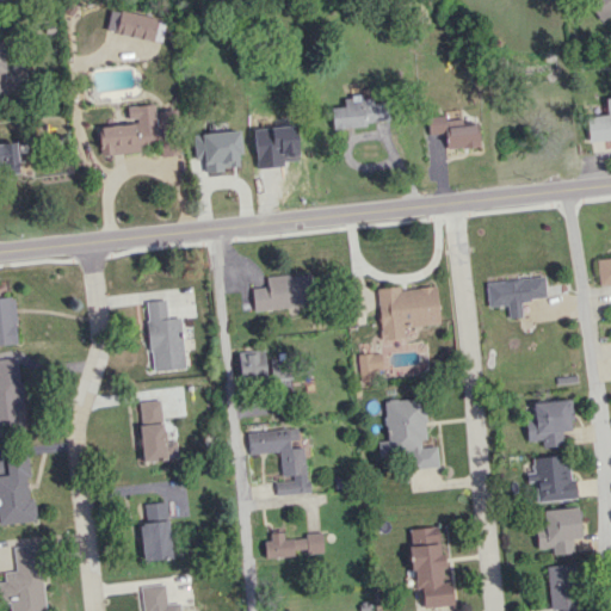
[(610,0),(588,0),(587,1),(600,20),(610,12),(610,0)]
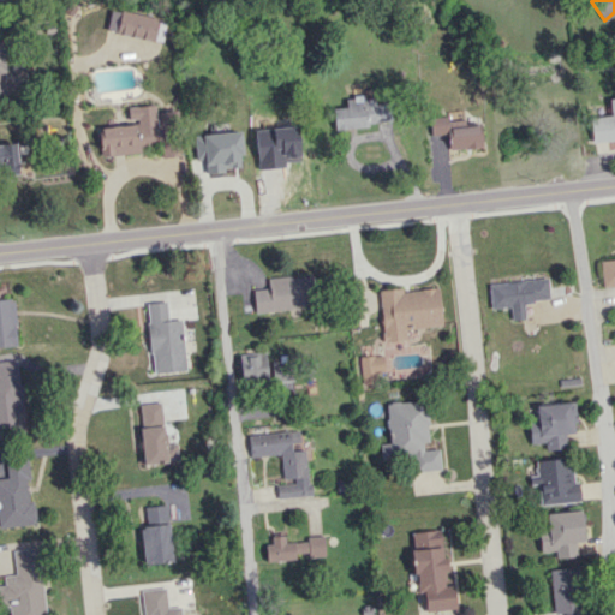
[(105,31),(161,42),(166,19),(109,9),(105,31)]
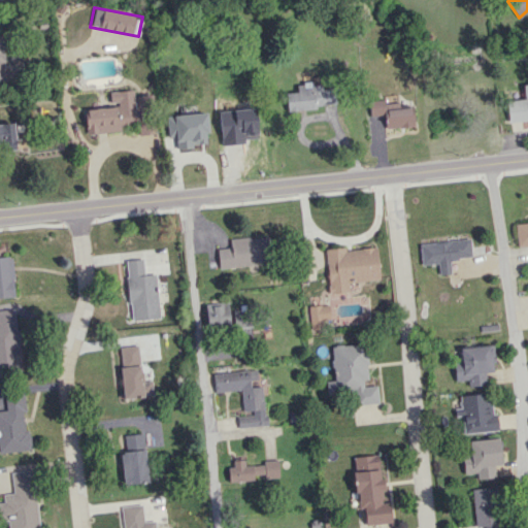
[(287,110),(334,107),(332,88),(320,89),(320,83),(296,85),(296,92),(286,93),(287,110)]
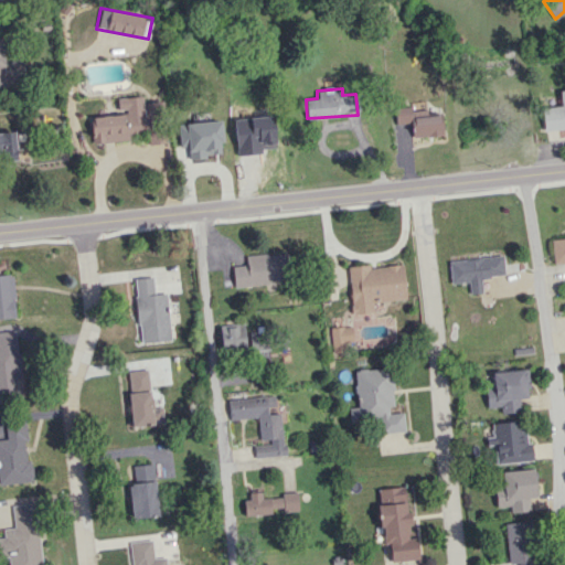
[(564,128),(564,89),(558,89),(560,106),(542,107),(543,130),(564,128)]
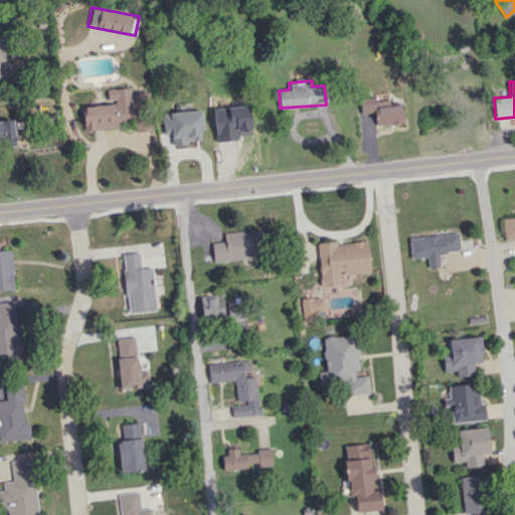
[(375,126),(403,123),(401,105),(388,106),(387,97),(359,100),(360,114),(374,112),(375,126)]
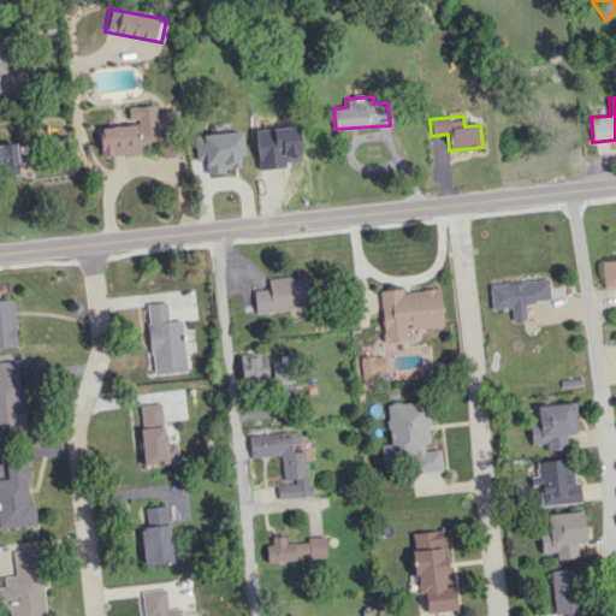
[(99,126),(100,155),(140,154),(138,146),(161,144),(160,126),(137,128),(137,125),(99,126)]
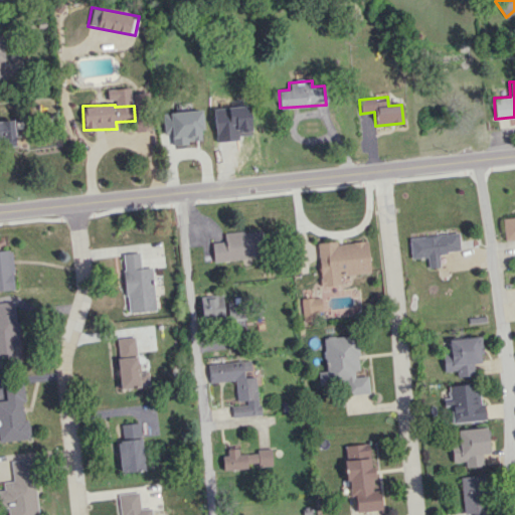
[(163,133),(171,133),(172,145),(187,145),(187,141),(201,140),(200,111),(162,113),(163,133)]
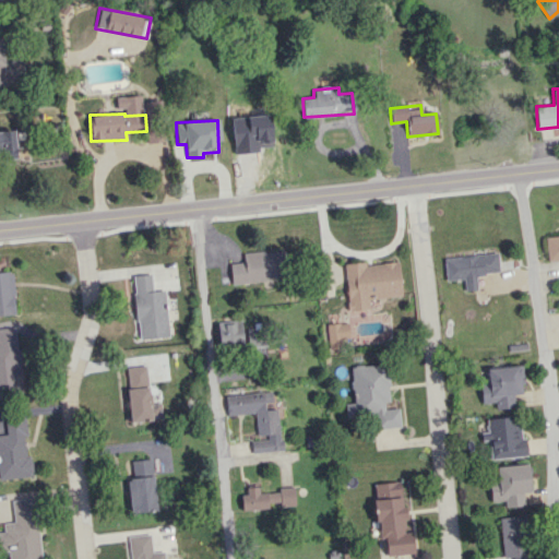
[(0,132),(0,158),(16,157),(13,131),(0,132)]
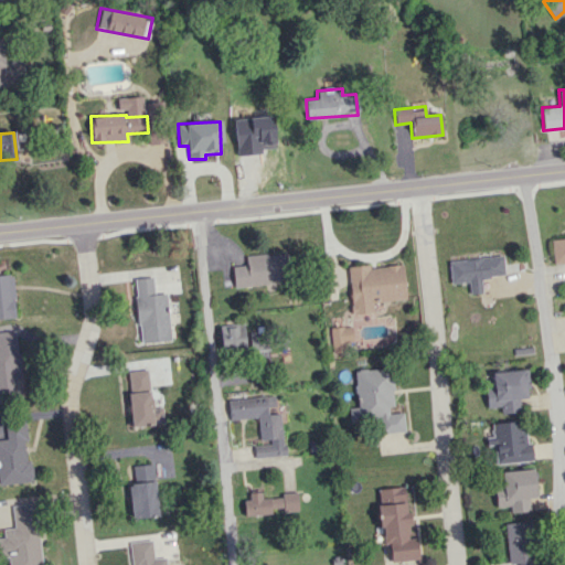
[(564,237),(550,240),(553,264),(564,262),(564,237)]
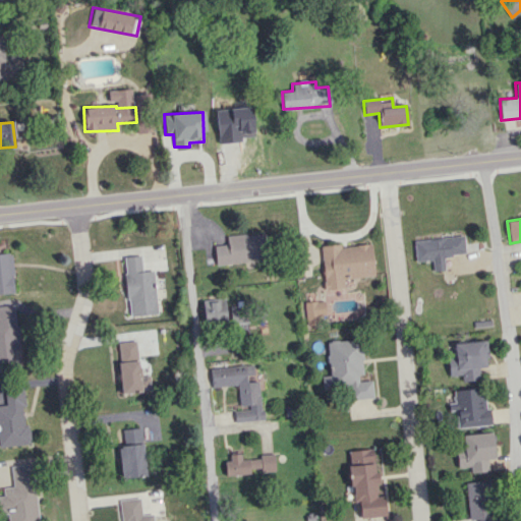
[(226,236),(227,244),(214,245),(215,264),(267,261),(265,233),(226,236)]
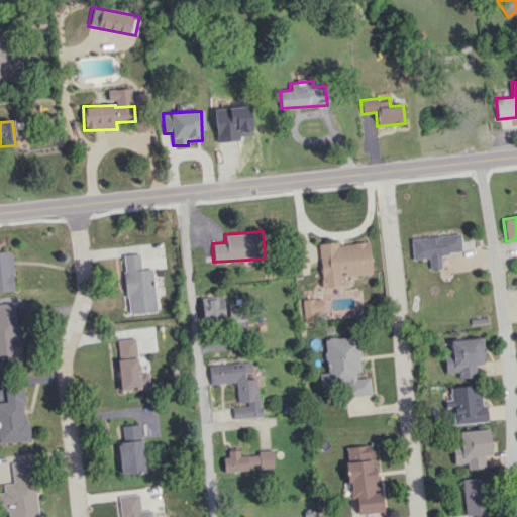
[(428,257),(429,270),(441,269),(440,254),(461,251),(459,234),(410,239),(412,260),(428,257)]
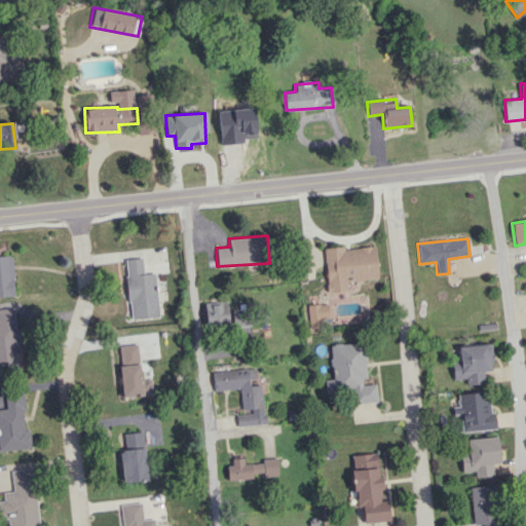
[(377,278),(374,247),(342,250),(342,247),(324,248),(328,293),(347,291),(346,280),(377,278)]
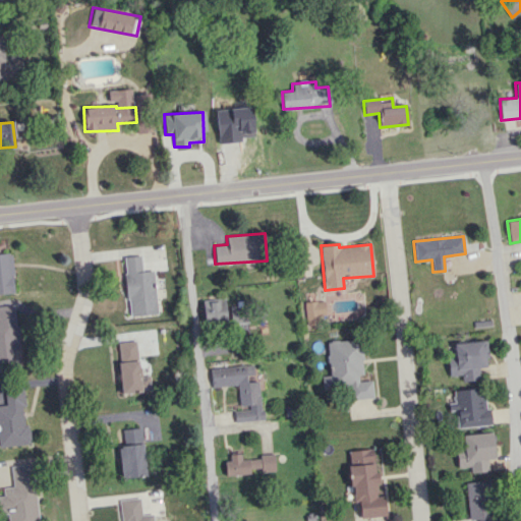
[(0,293),(14,293),(11,253),(0,253),(0,293)]
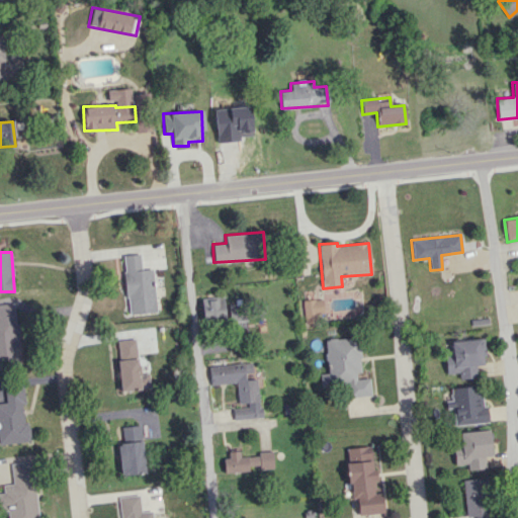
[(156,312),(152,268),(141,269),(140,253),(122,255),(127,315),(156,312)]
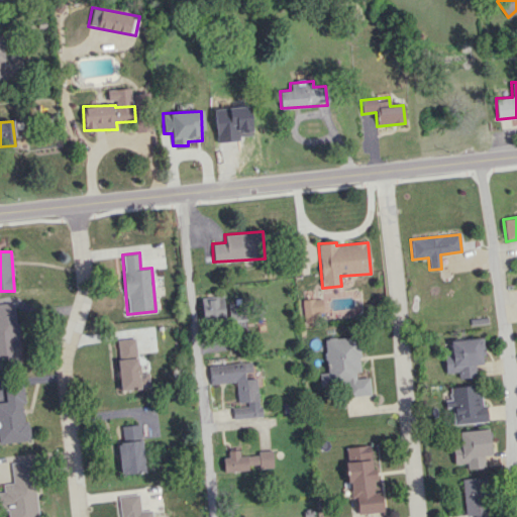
[(0,369),(20,368),(15,302),(0,303),(0,369)]
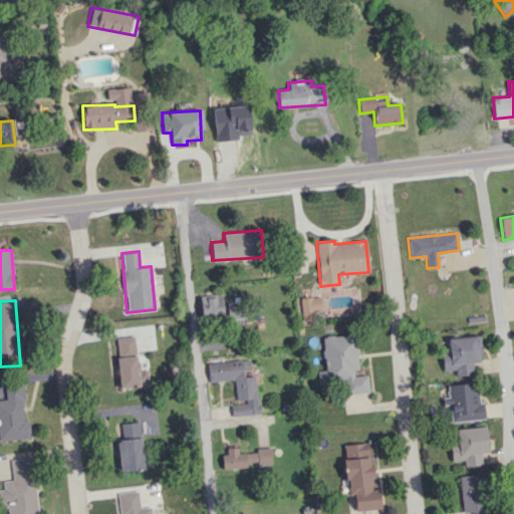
[(242,318),(241,302),(227,302),(228,319),(242,318)]
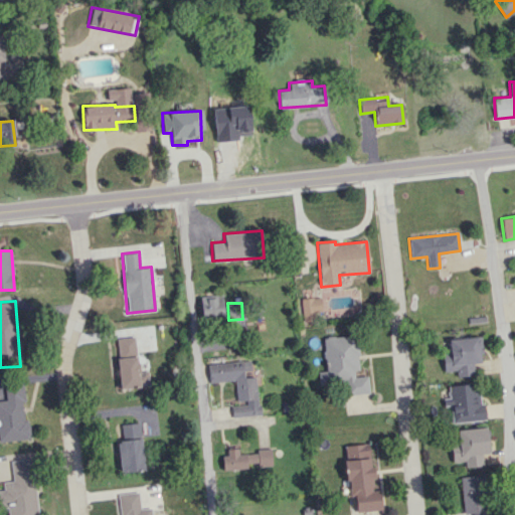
[(368,393),(367,373),(359,374),(356,335),(323,337),(325,371),(318,372),(319,386),(341,385),(342,395),(368,393)]
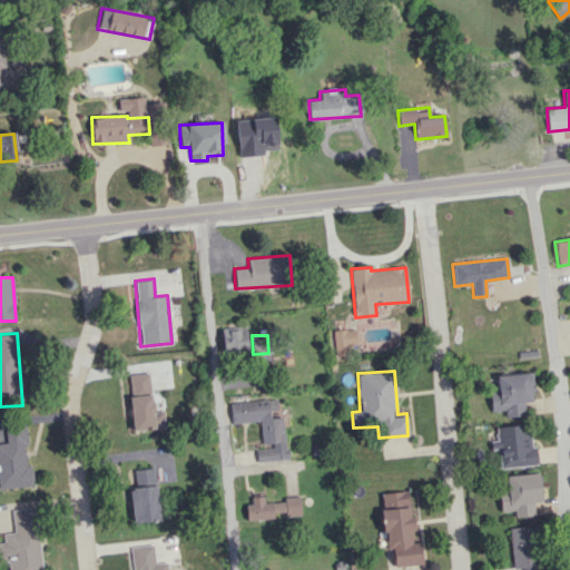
[(127,375),(133,430),(155,429),(149,373),(127,375)]
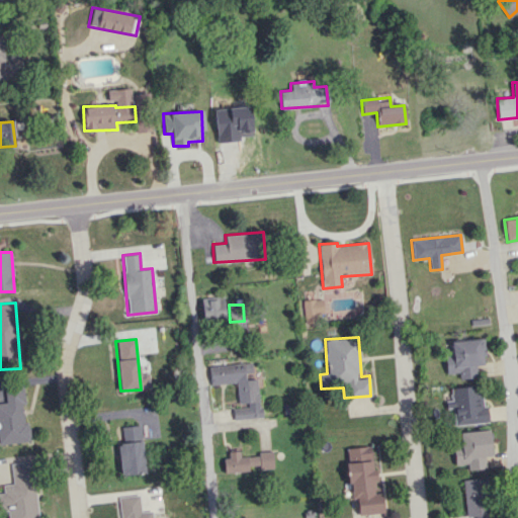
[(450,340),(451,354),(444,355),(446,374),(458,373),(458,378),(477,377),(476,364),(482,364),(480,339),(450,340)]
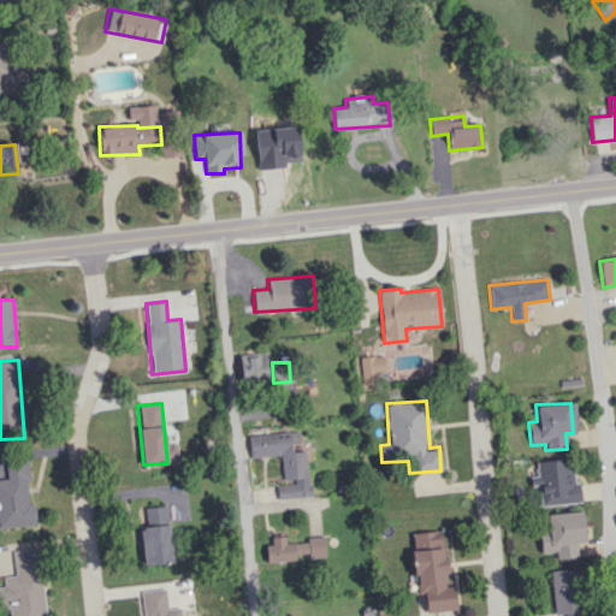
[(280,455),(282,480),(294,479),(294,484),(277,485),(278,499),(309,497),(306,450),(292,451),(291,444),(300,443),(298,432),(249,436),(250,457),(280,455)]
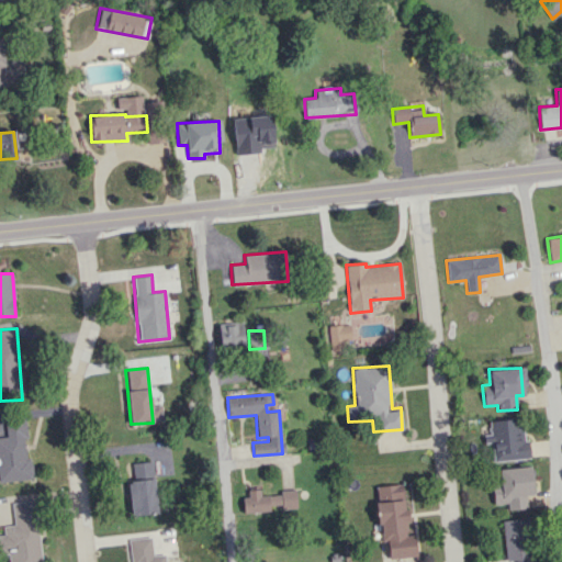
[(0,481),(30,480),(25,418),(4,420),(6,437),(0,437),(0,481)]
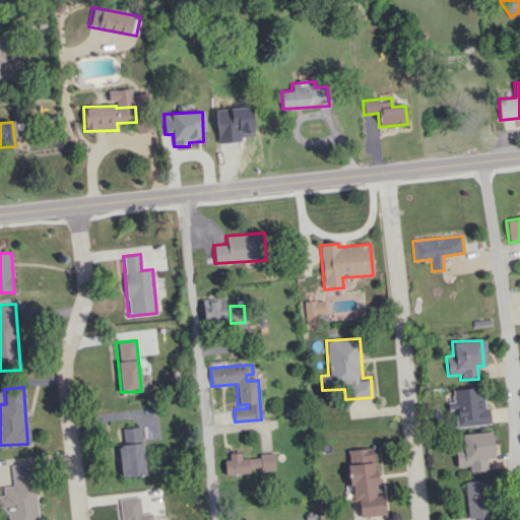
[(490,425),(489,406),(482,406),(480,387),(452,389),(453,402),(447,402),(448,410),(455,409),(456,427),(490,425)]
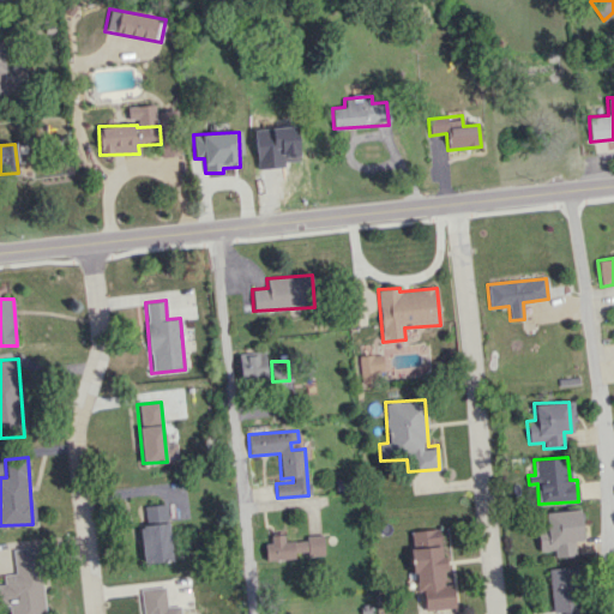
[(172,560),(166,504),(144,506),(146,525),(139,527),(143,564),(172,560)]
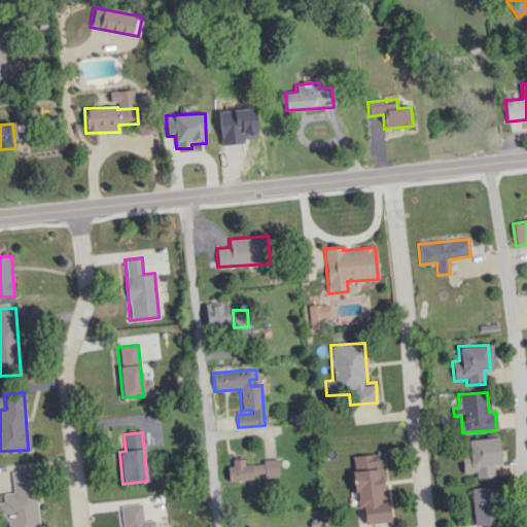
[(490,478),(489,464),(498,464),(498,437),(463,440),(464,473),(475,472),(476,478),(490,478)]
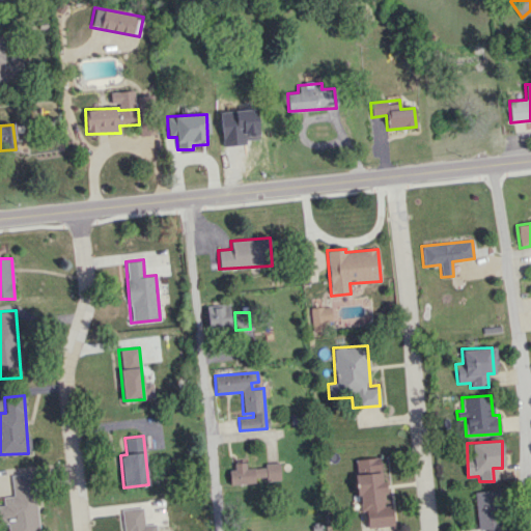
[(393,526),(391,505),(386,506),(380,457),(354,459),(360,512),(365,511),(367,528),(393,526)]
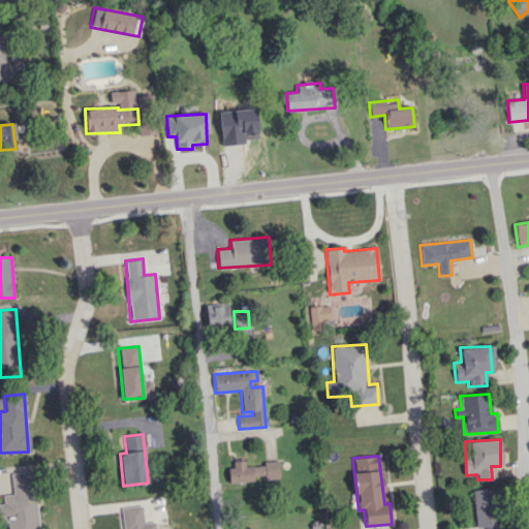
[(230,483),(254,481),(254,475),(263,475),(263,479),(279,478),(278,461),(262,462),(262,466),(244,467),(244,461),(229,461),(230,483)]
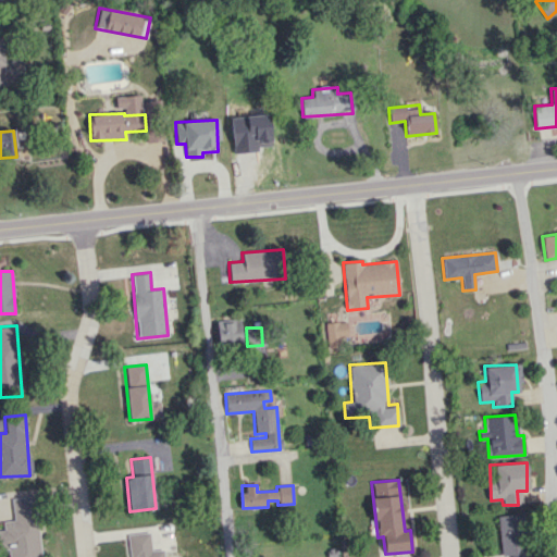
[(11,498),(13,520),(2,521),(3,530),(0,530),(0,549),(8,549),(8,556),(39,556),(36,496),(11,498)]
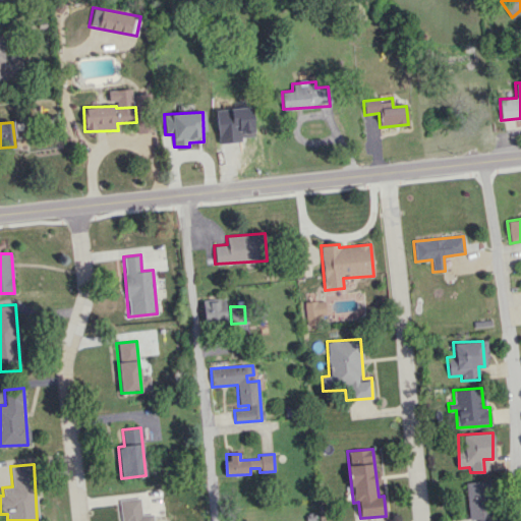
[(466,482),(468,520),(478,519),(478,520),(493,520),(490,481),(466,482)]
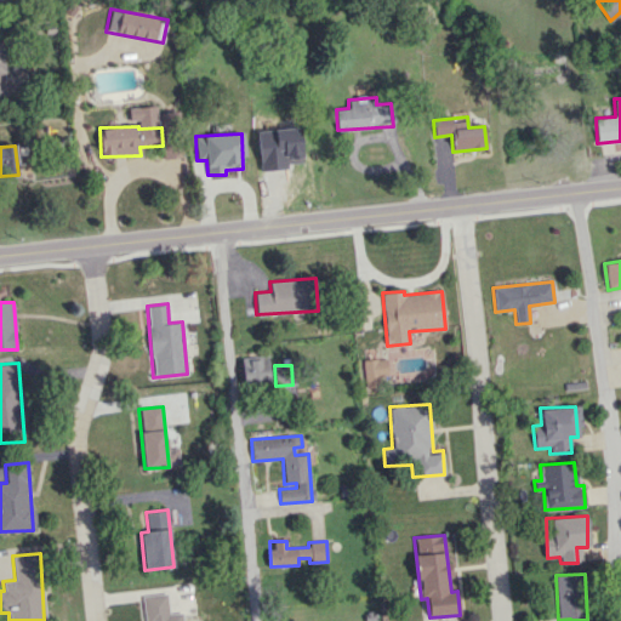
[(143,596),(167,593),(170,613),(183,613),(183,620),(142,620),(140,594),(143,596)]
